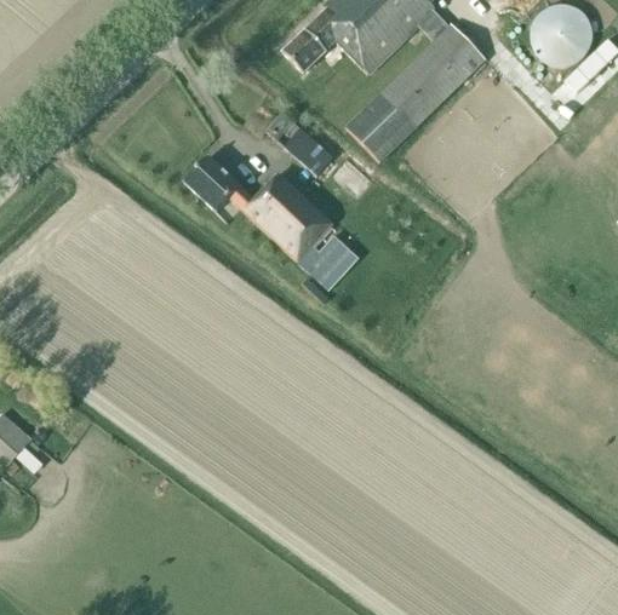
[(284,51),(303,72),(337,39),(368,72),(418,23),(435,40),(347,127),(381,161),(486,58),(429,0),(331,0),(327,4),(328,6),(284,51)]
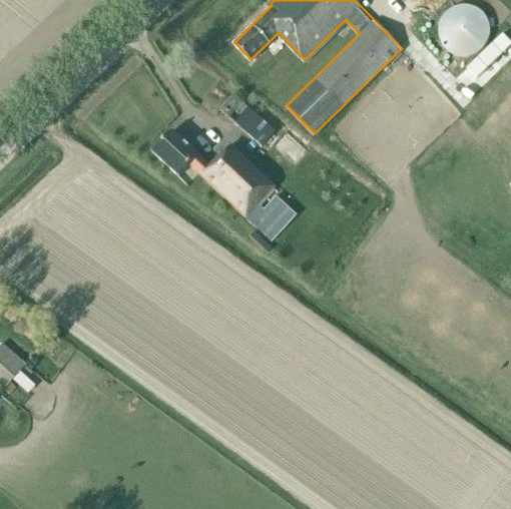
[(467,53),(499,34),(479,0),(476,0),(447,18),(467,53)]
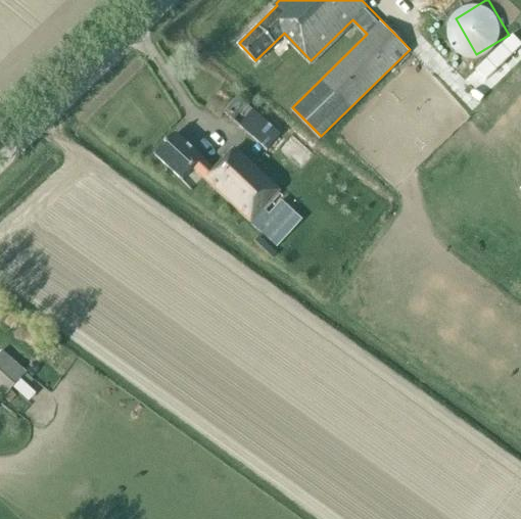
[(288,137),(239,94),(225,109),(274,152),(288,137)]
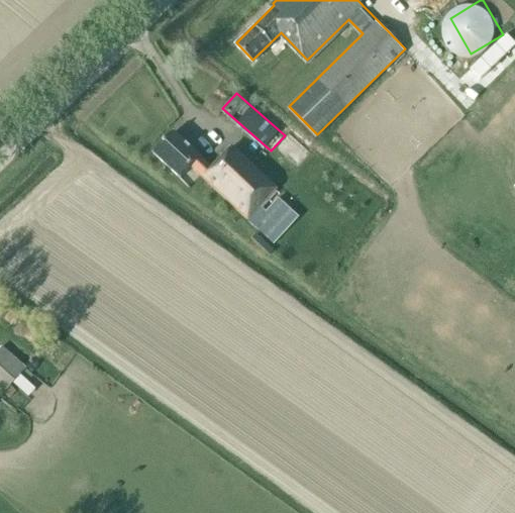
[(174,129),(153,150),(181,176),(192,165),(248,218),(262,203),(278,186),(232,142),(211,165),(174,129)]
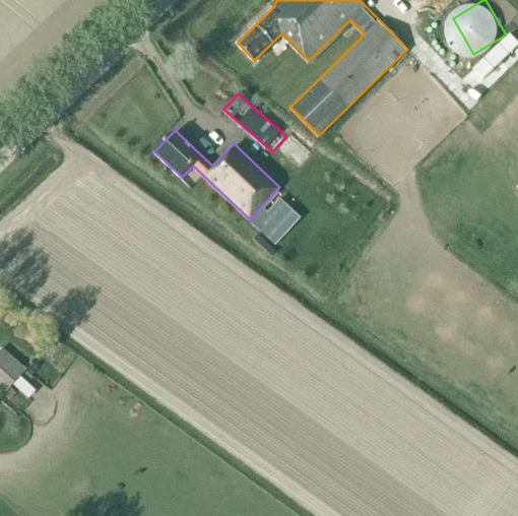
[(263,204),(250,219),(276,244),(302,216),(281,197),(269,210),(263,204)]
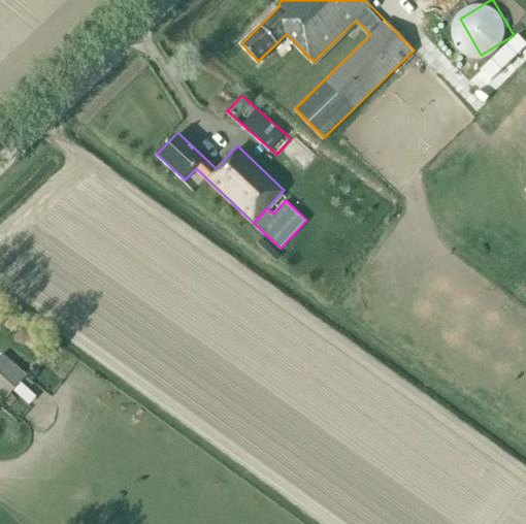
[(0,355),(0,395),(4,399),(27,373),(3,352),(0,355)]
